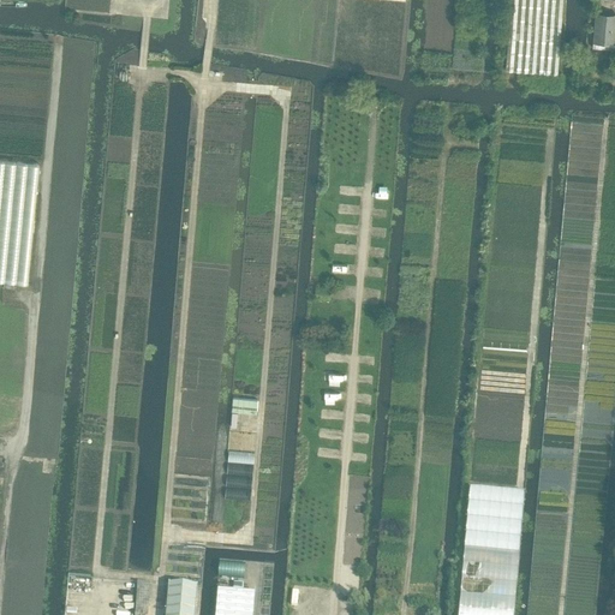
[(512,0),(511,25),(507,71),(557,75),(563,3),(563,0),(512,0)]
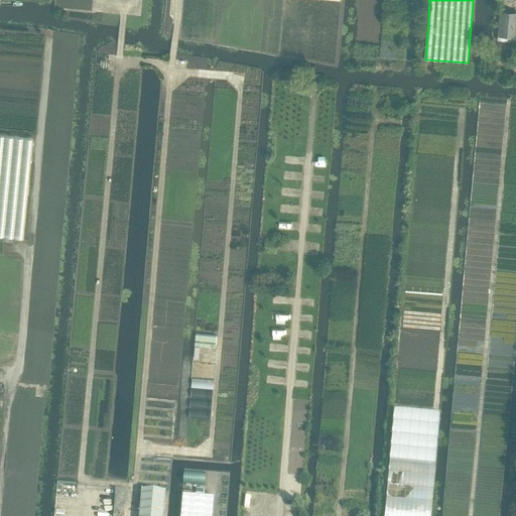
[(515,36),(515,12),(500,11),(498,36),(515,37),(515,36)]
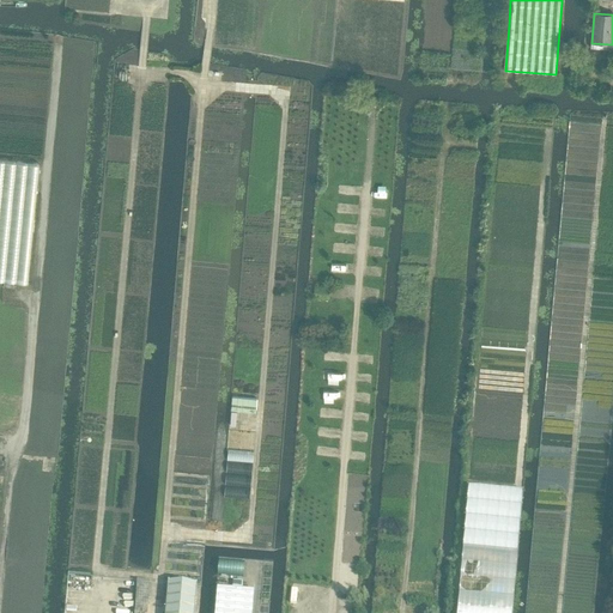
[(0,159),(0,279),(28,283),(40,164),(0,159)]
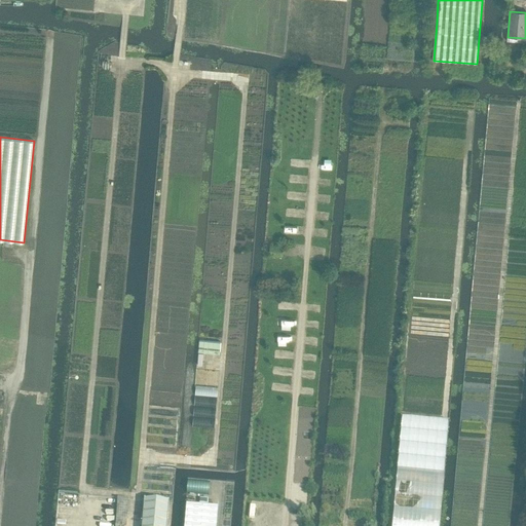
[(270,245),(269,254),(282,255),(283,246),(270,245)]
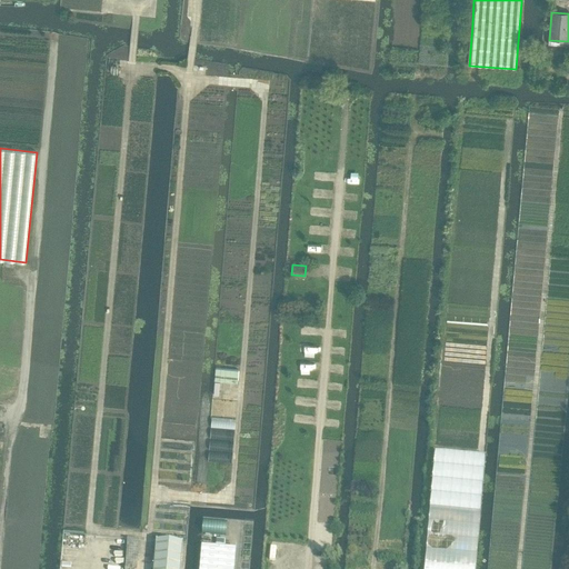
[(221,391),(236,392),(237,378),(222,377),(221,391)]
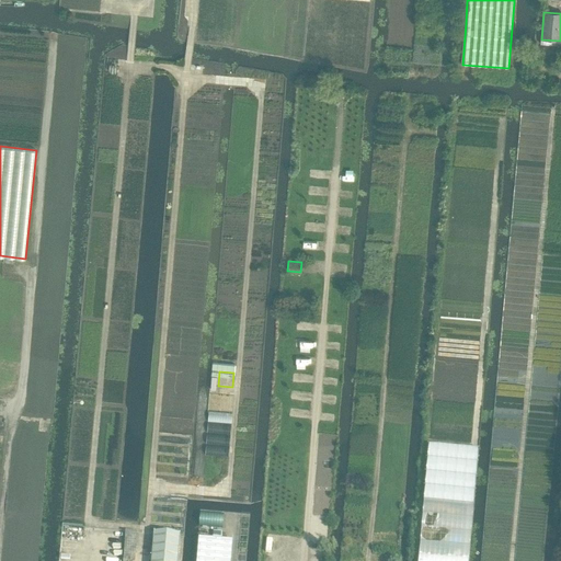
[(178,560),(180,537),(153,535),(150,560),(178,560)]
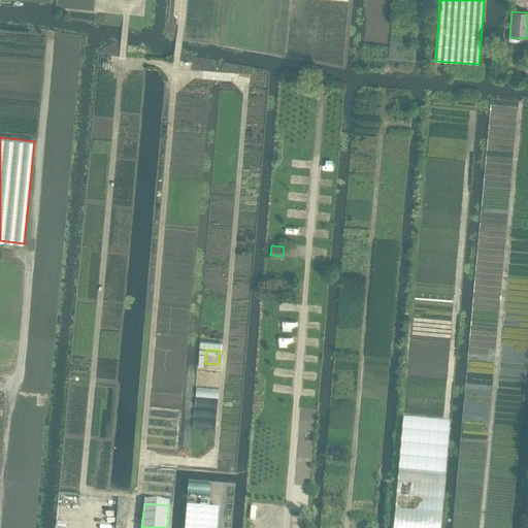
[(186,507),(184,527),(216,527),(218,510),(186,507)]
